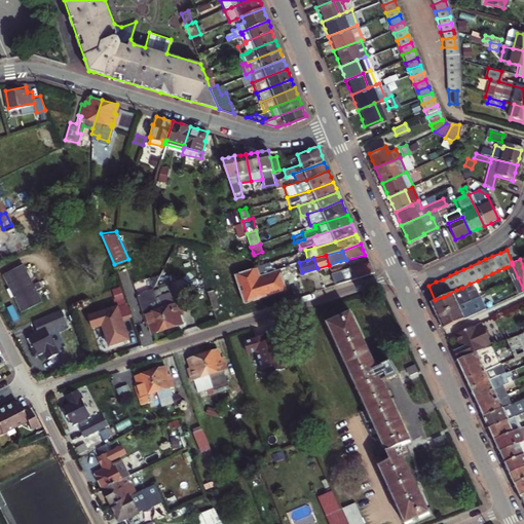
[(266,261),(257,263),(257,265),(259,272),(269,269),(266,261)]
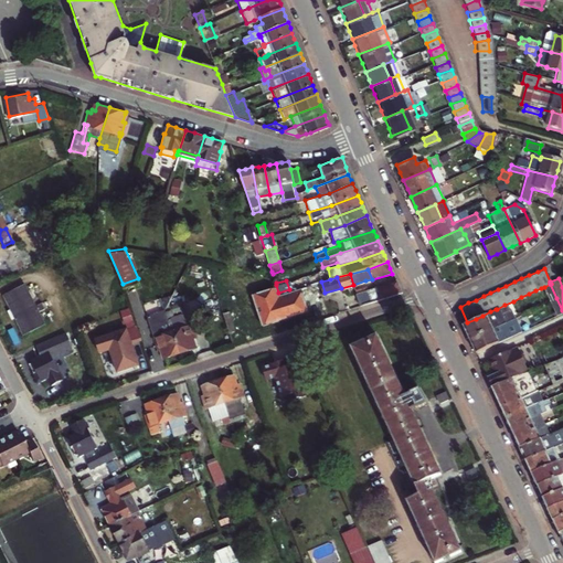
[(358,306),(401,293),(399,286),(396,280),(368,288),(356,291),(353,293),(358,306)]
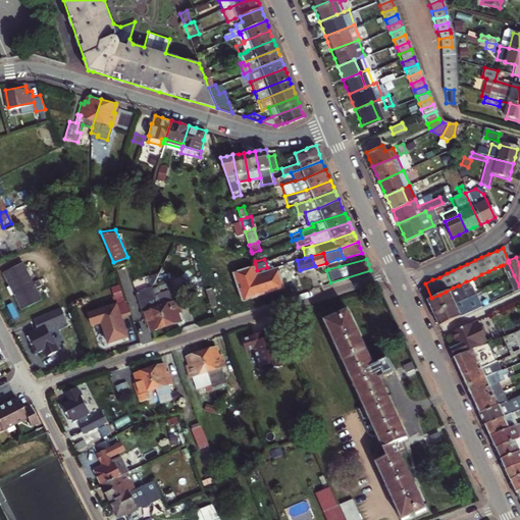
[(38,279),(37,277),(32,279),(23,261),(3,270),(7,280),(12,291),(38,279)]
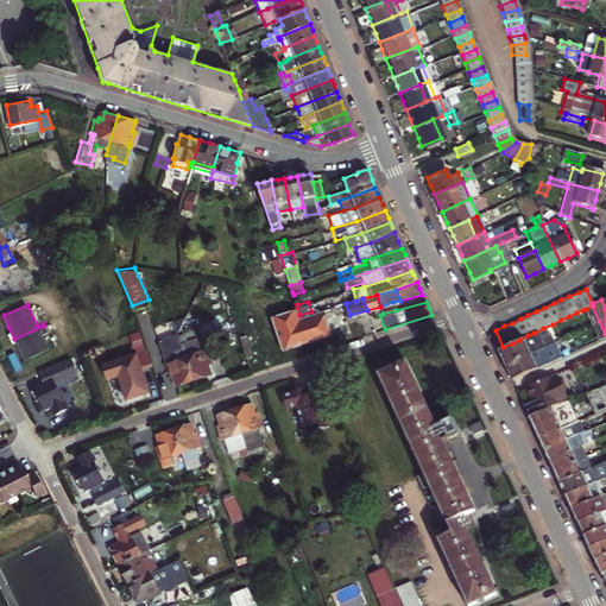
[(599,321),(592,305),(586,309),(582,310),(589,324),(599,321)]
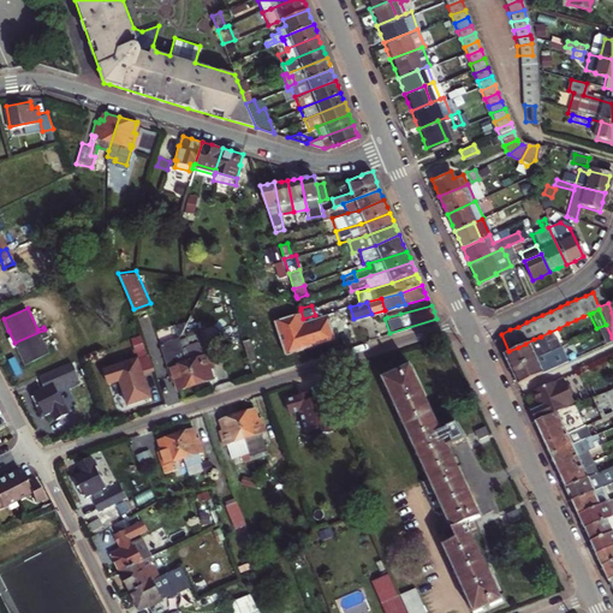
[(332,337),(325,313),(315,315),(303,319),(301,310),(273,320),(283,352),(332,337)]
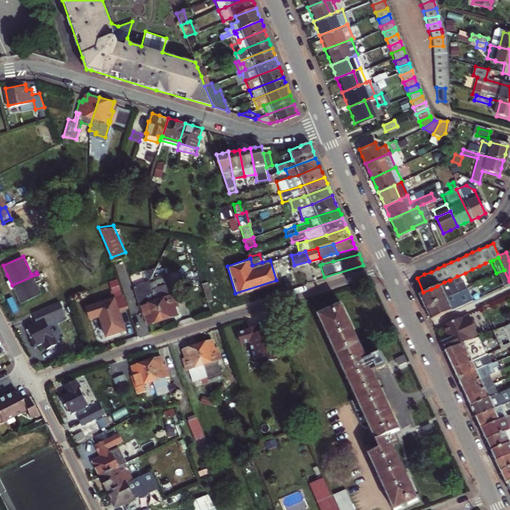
[(509,281),(504,270),(496,273),(502,285),(509,281)]
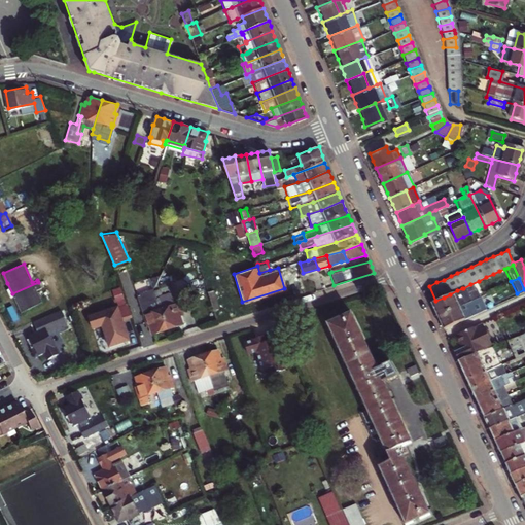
[(40,286),(38,282),(12,293),(18,304),(20,309),(40,300),(35,288),(40,286)]
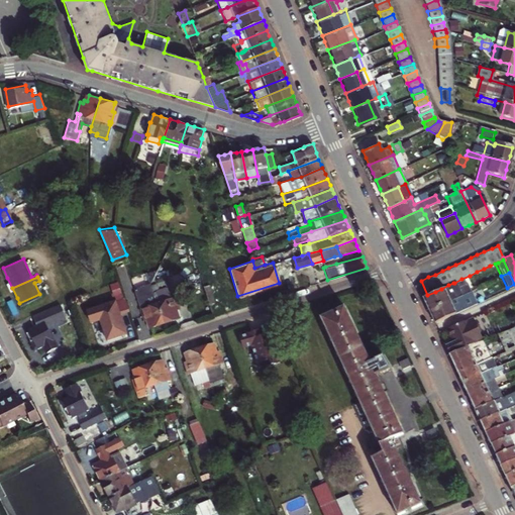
[(144,315),(146,324),(152,322),(162,320),(156,300),(150,281),(133,286),(142,316),(144,315)]
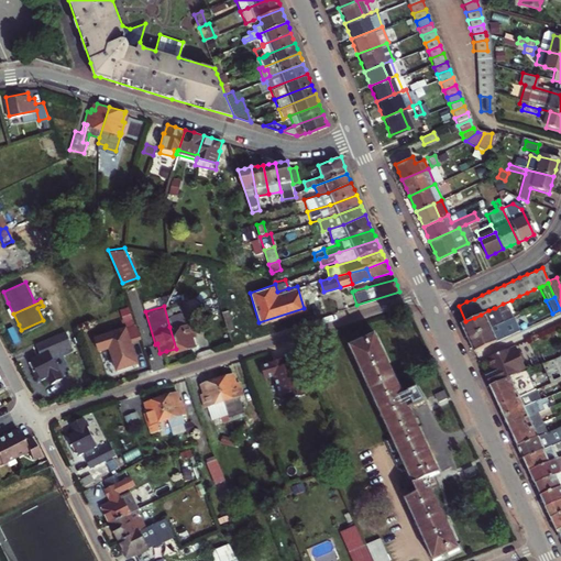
[(481,315),(474,318),(465,321),(458,326),(461,333),(464,339),(509,318),(510,317),(508,314),(498,318),(494,308),(488,310),(481,315)]
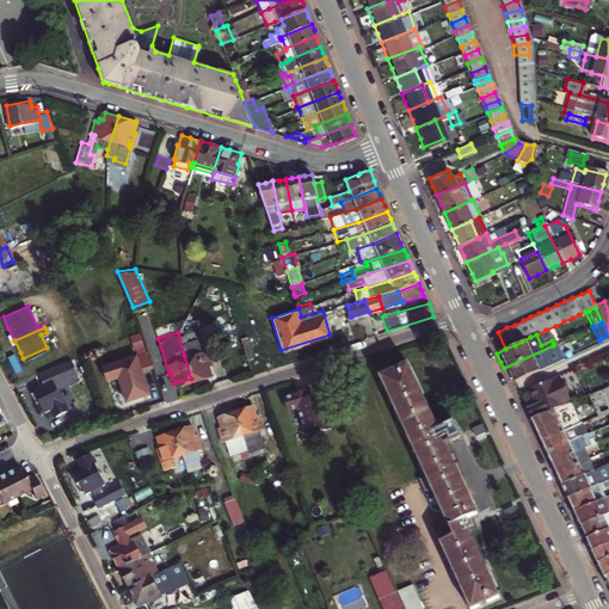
[(246,360),(252,358),(246,336),(240,338),(246,360)]
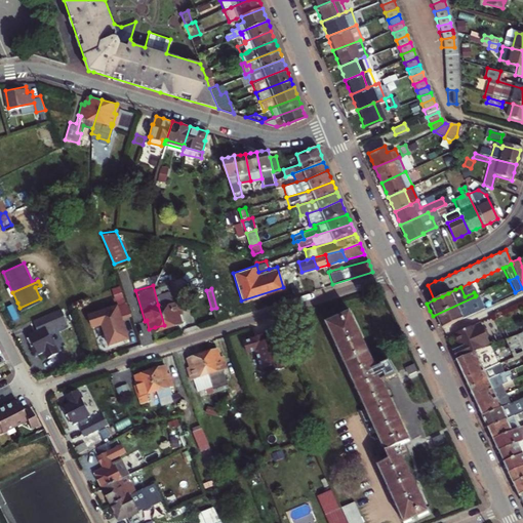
[(169,290),(157,293),(160,302),(172,298),(169,290)]
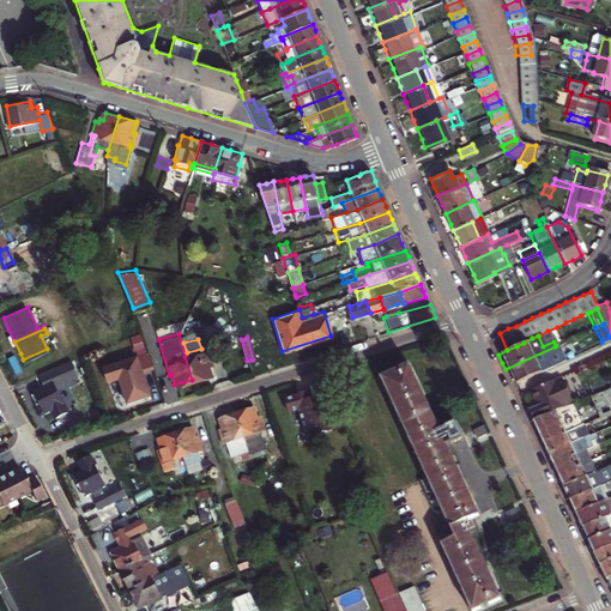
[(509,377),(513,385),(562,362),(555,346),(506,369),(509,377)]
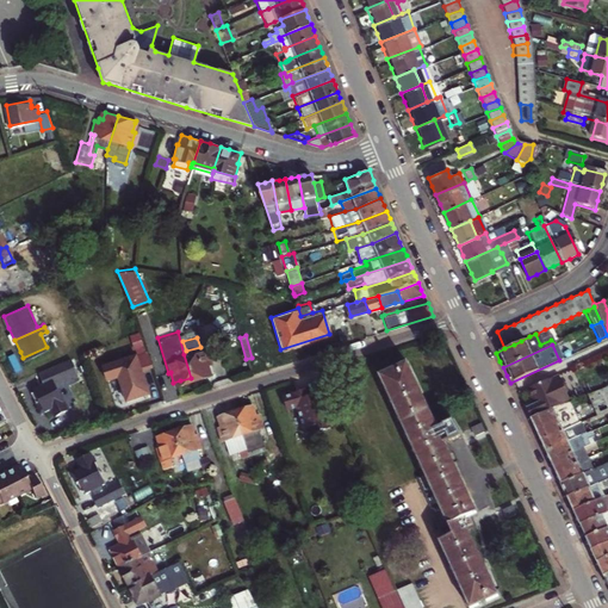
[(209,360),(205,348),(184,354),(191,378),(202,374),(210,372),(206,361),(209,360)]
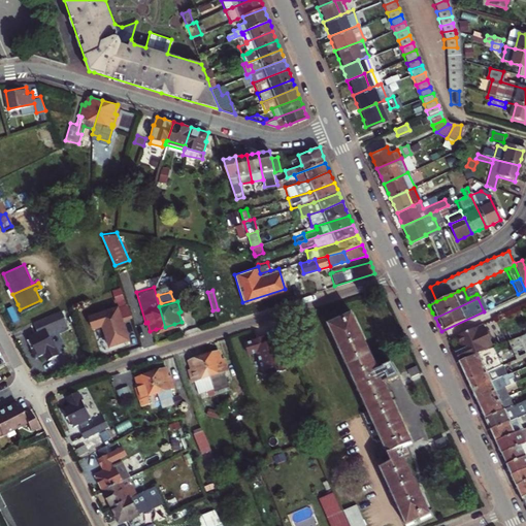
[(128,303),(89,315),(93,327),(103,324),(109,346),(119,342),(128,339),(122,320),(132,317),(128,303)]
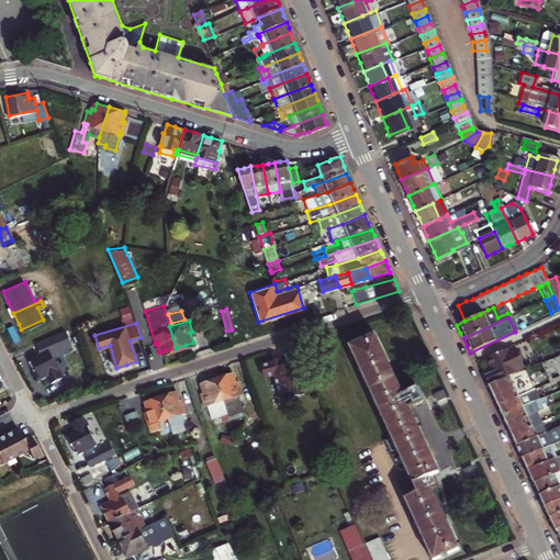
[(70,343),(65,329),(34,342),(38,350),(47,346),(48,350),(70,343)]
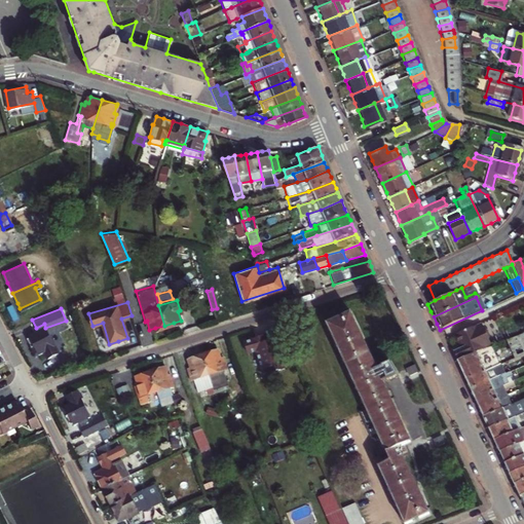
[(348,311),(326,322),(365,408),(359,411),(380,458),(386,455),(388,460),(378,465),(401,517),(404,523),(405,523),(428,514),(402,455),(403,454),(409,452),(405,443),(409,442),(407,437),(380,379),(384,377),(385,380),(389,378),(395,376),(388,362),(374,368),(348,311)]
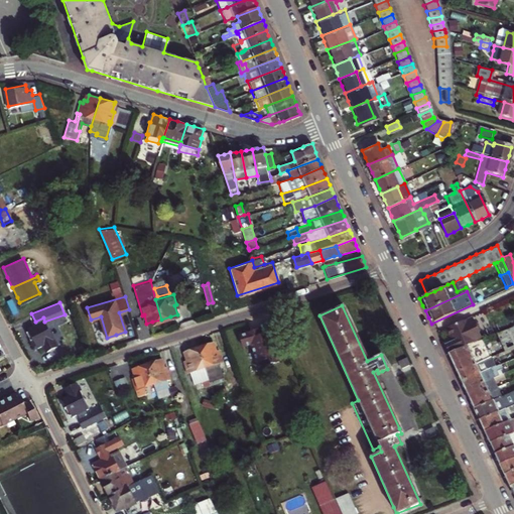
[(469,316),(442,329),(446,339),(448,338),(448,340),(450,342),(441,346),(441,347),(445,354),(480,340),(476,333),(477,330),(475,325),(472,324),(469,316)]
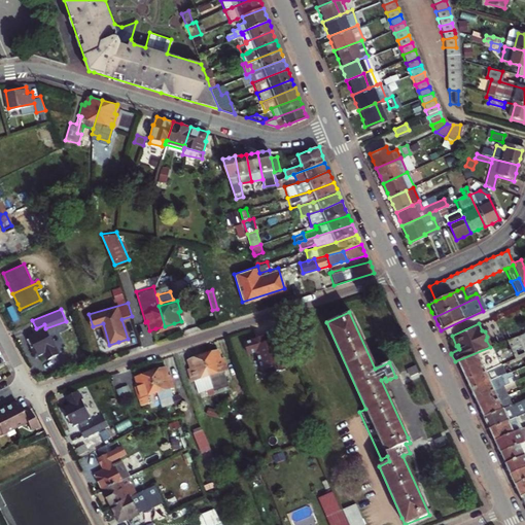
[(29,344),(32,343),(37,353),(43,350),(45,356),(57,350),(45,328),(44,324),(36,328),(26,333),(28,336),(26,338),(29,344)]
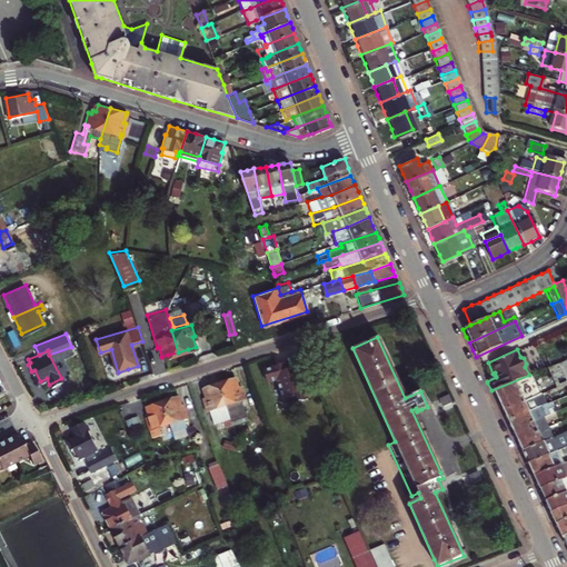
[(276,362),(258,368),(261,380),(270,377),(277,398),(278,397),(279,403),(296,397),(296,398),(301,396),(289,358),(276,362)]
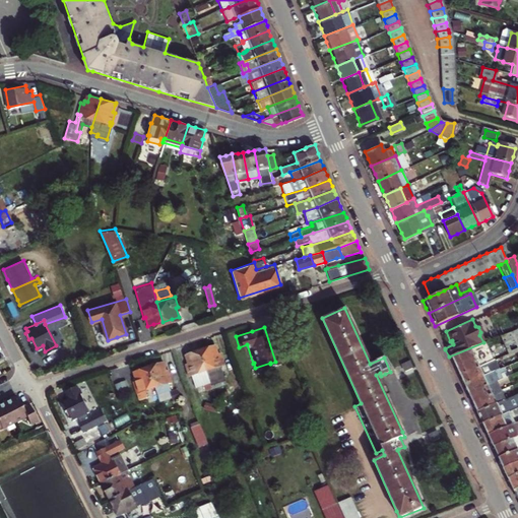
[(517,327),(501,334),(506,343),(509,352),(517,347),(517,327)]
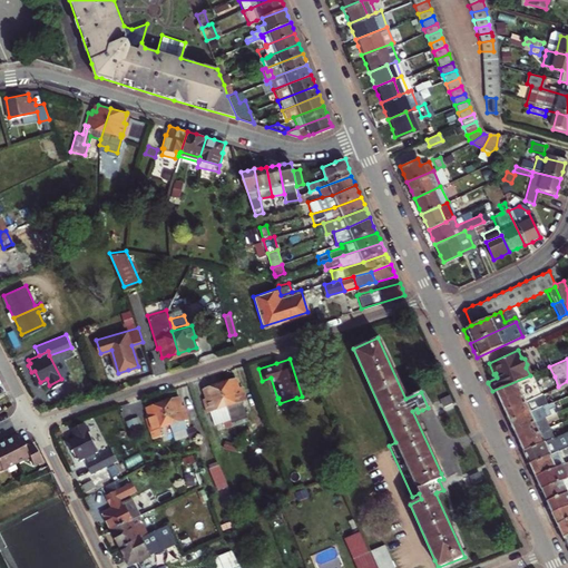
[(498,402),(535,385),(530,375),(492,391),(495,397),(498,402)]
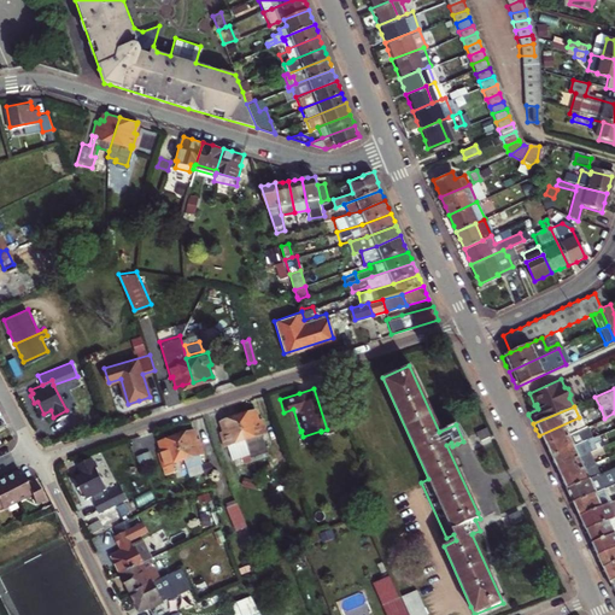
[(258,419),(255,408),(247,410),(236,414),(245,437),(262,431),(264,431),(261,417),(258,419)]
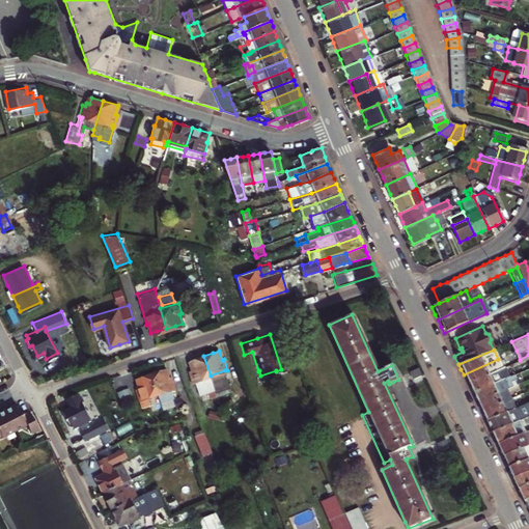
[(194,381),(196,380),(201,399),(217,394),(215,388),(211,376),(203,356),(195,358),(193,359),(195,366),(192,367),(192,369),(190,370),(194,381)]
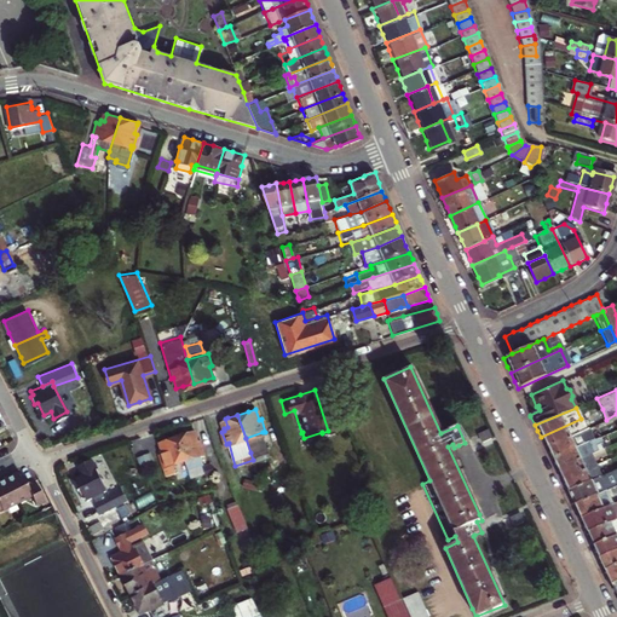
[(586,430),(581,419),(541,437),(543,443),(546,448),(586,430)]
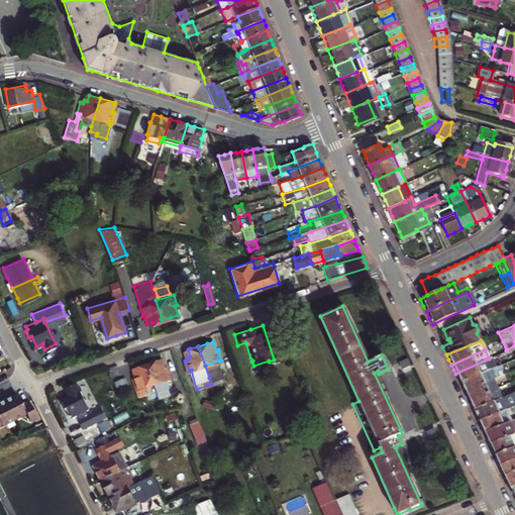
[(155,359),(146,363),(152,382),(166,378),(170,377),(166,367),(164,367),(163,364),(160,366),(158,358),(155,359)]
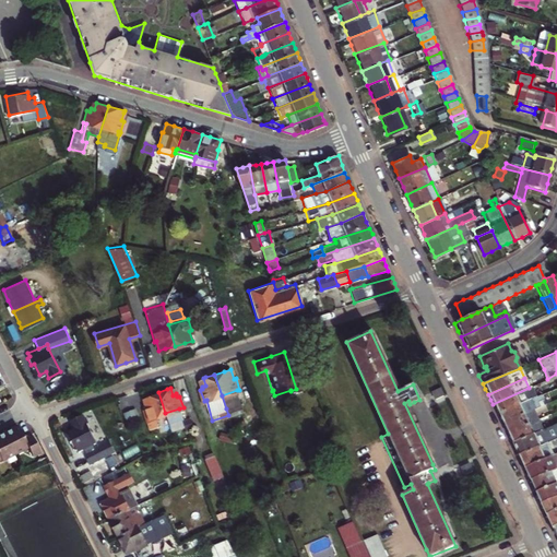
[(529,388),(493,404),(495,410),(497,414),(533,396),(529,388)]
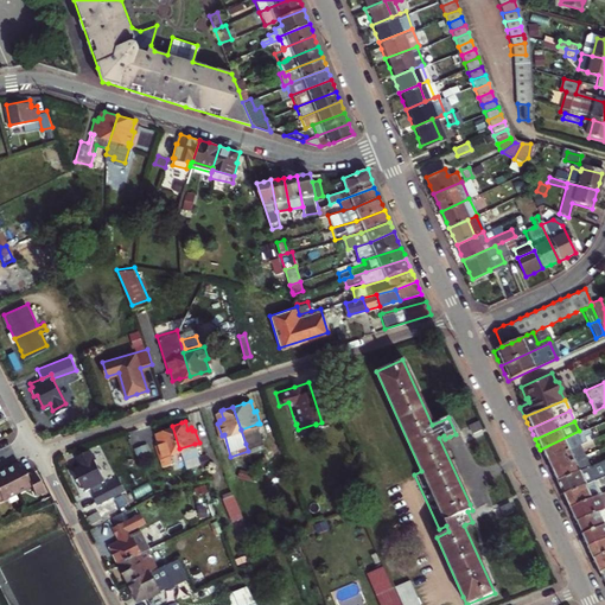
[(482,428),(478,422),(470,426),(473,432),(482,428)]
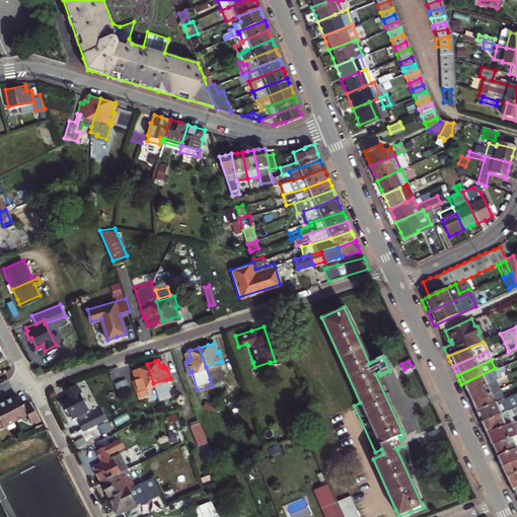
[(224,374),(220,362),(206,367),(210,379),(224,374)]
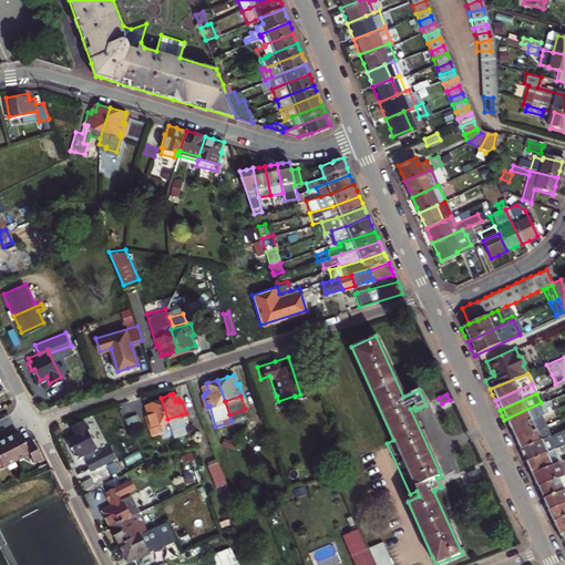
[(147,412),(144,413),(151,432),(158,430),(156,422),(167,419),(161,398),(153,400),(144,402),(147,412)]
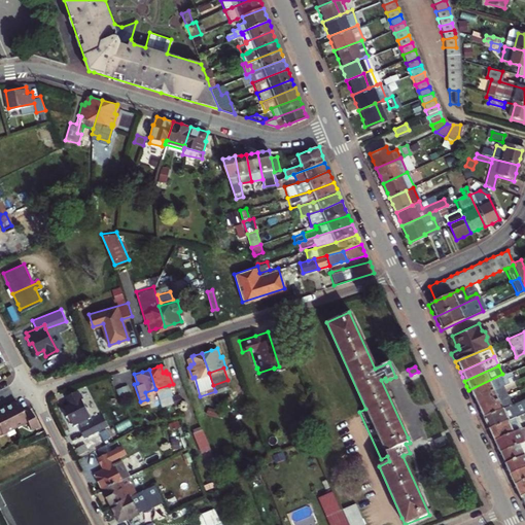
[(508,383),(502,374),(468,390),(470,395),(473,399),(500,386),(508,383)]
